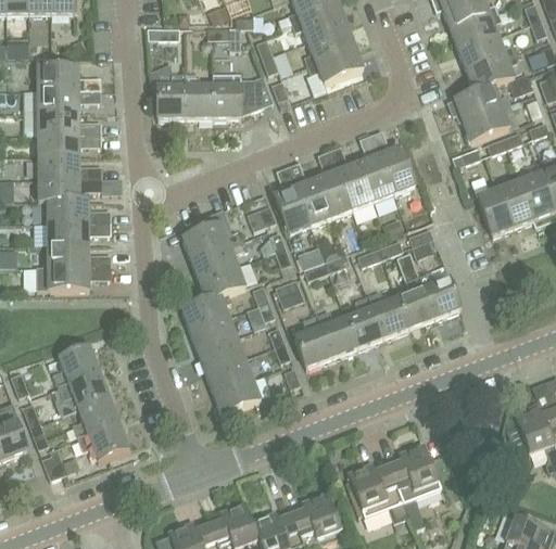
[(28,14),(27,0),(4,0),(5,14),(28,14)]
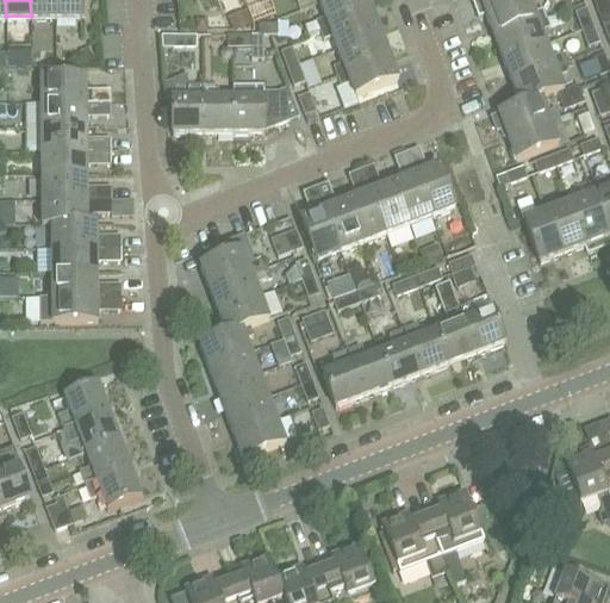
[(55,16),(55,0),(30,0),(31,16),(55,16)]
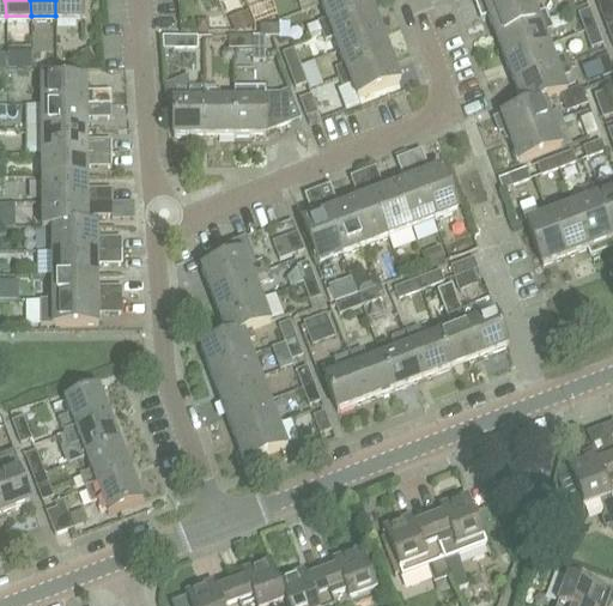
[(55,0),(55,16),(80,16),(79,0),(55,0)]
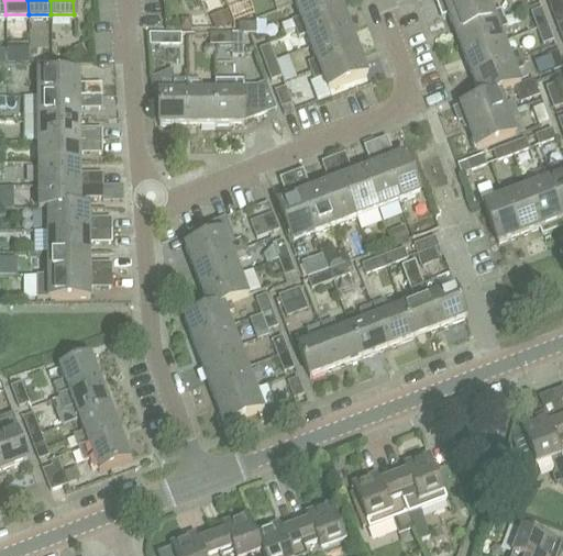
[(295,24),(342,7),(339,0),(294,0),(299,13),(291,17),(295,24)]
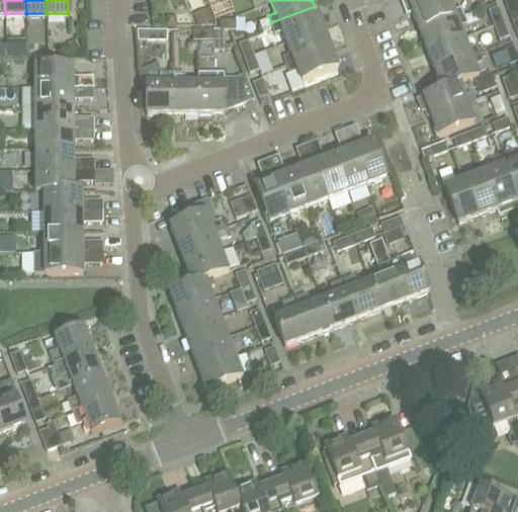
[(404,0),(402,1),(407,12),(412,10),(437,0),(404,0)]
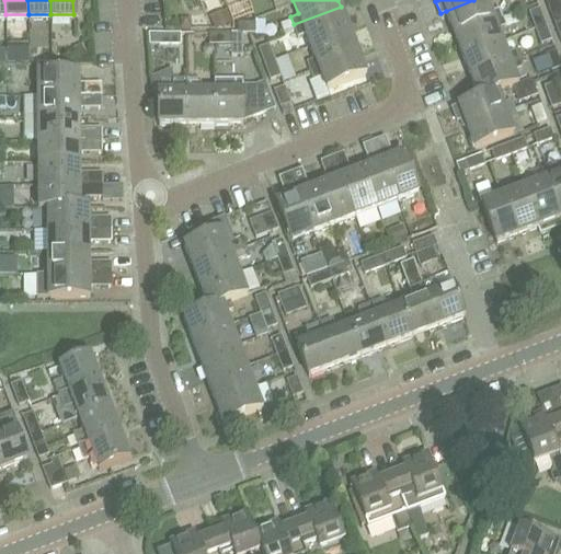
[(455,32),(502,13),(497,4),(491,7),(489,0),(473,0),(446,11),(455,32)]
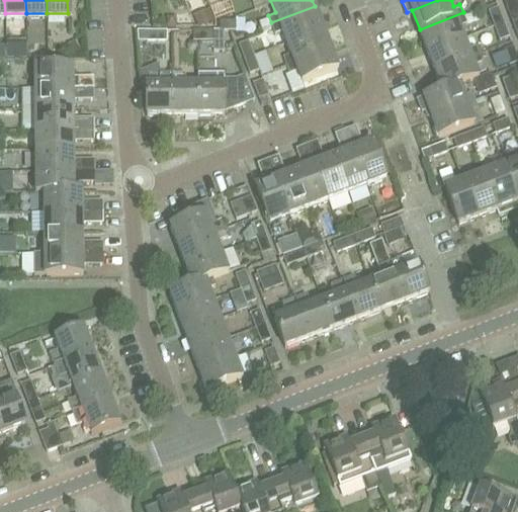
[(512,19),(517,16),(517,4),(516,0),(505,0),(512,19)]
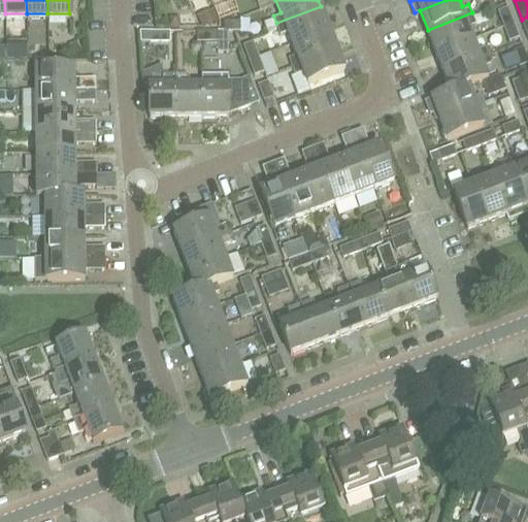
[(497,6),(503,22),(514,19),(507,3),(497,6)]
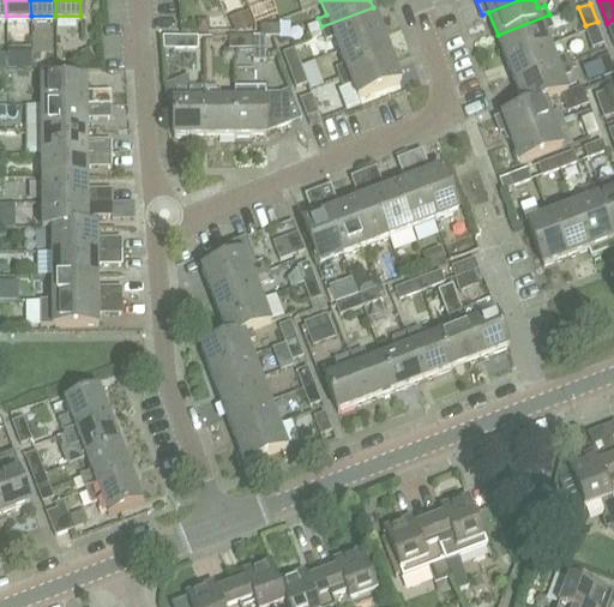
[(338,47),(381,30),(373,7),(321,26),(325,36),(333,32),(338,47)]
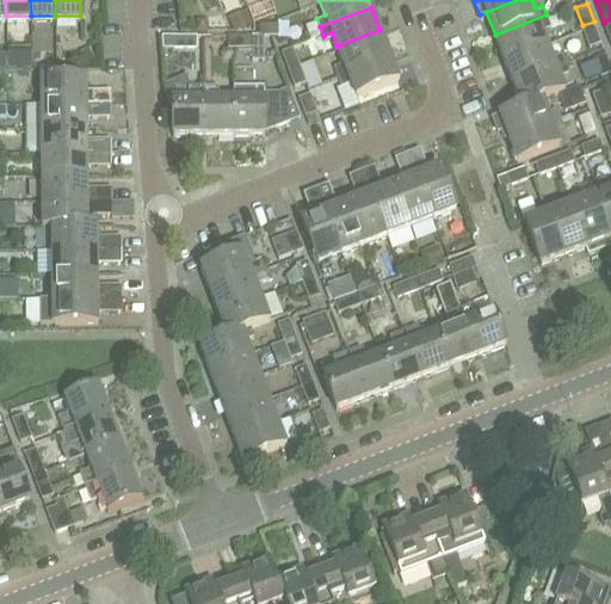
[(504,56),(547,39),(541,26),(550,24),(547,14),(495,35),(504,56)]
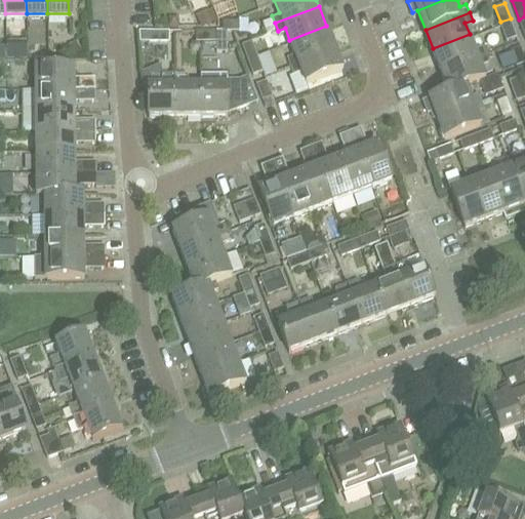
[(226,27),(239,27),(239,16),(223,15),(223,26),(223,27),(226,27)]
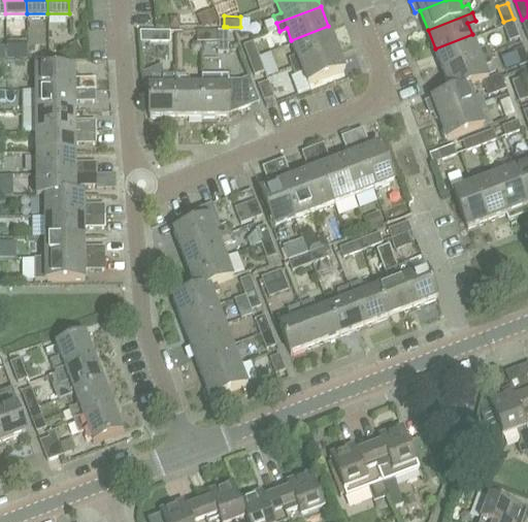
[(514,19),(503,22),(508,36),(519,33),(514,19)]
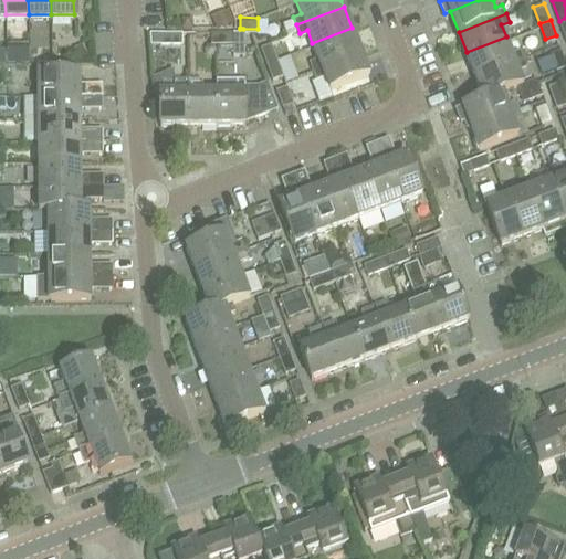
[(150,30),(150,41),(182,39),(182,28),(150,30)]
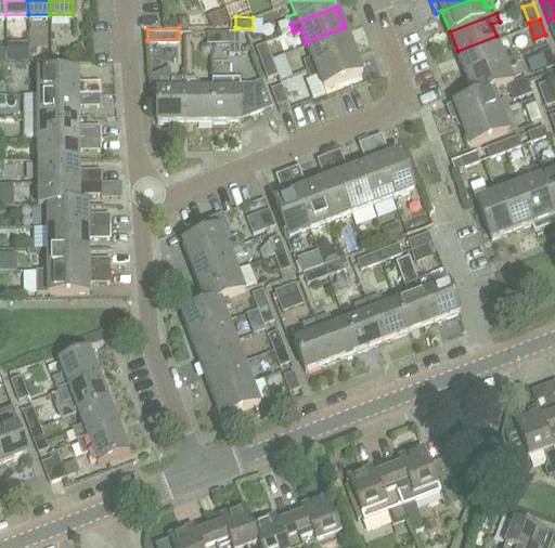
[(206,28),(207,39),(229,39),(228,27),(206,28)]
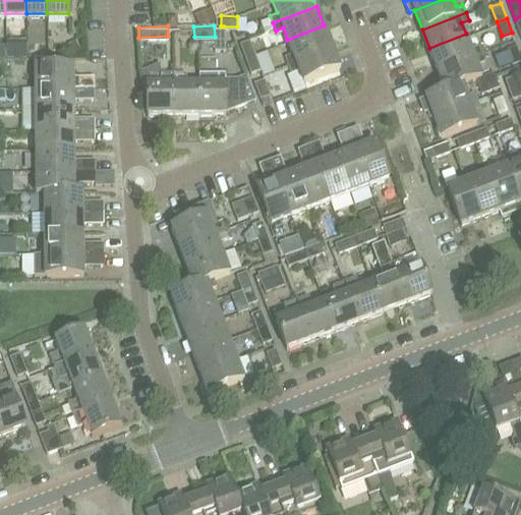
[(214,25),(215,37),(215,46),(225,46),(224,26),(221,26),(221,25),(214,25)]
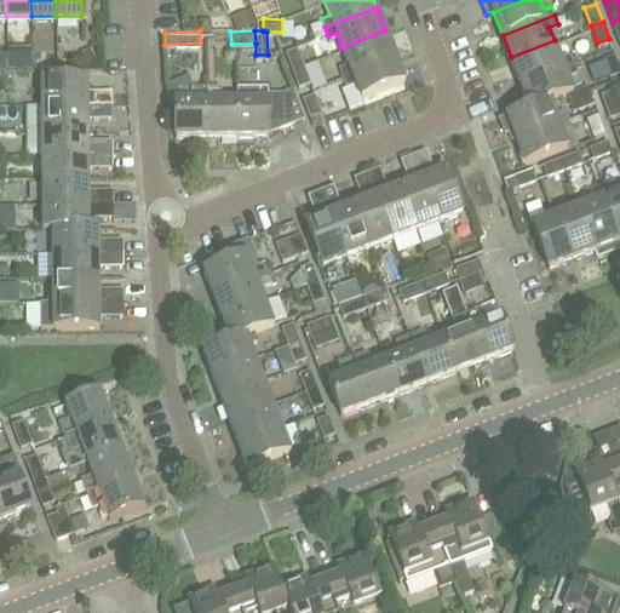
[(342,74),(395,53),(385,30),(342,47),(348,61),(338,64),(342,74)]
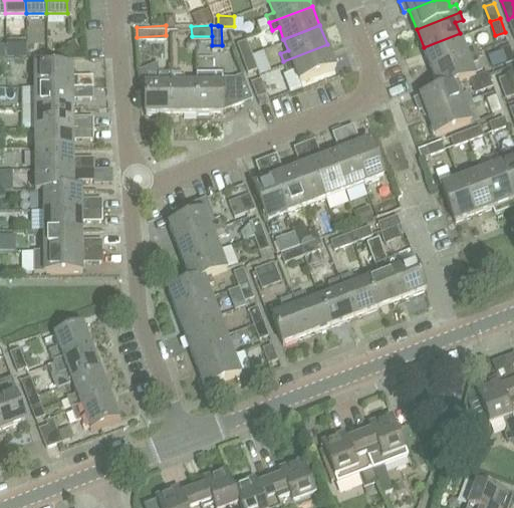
[(460,33),(424,47),(431,67),(474,50),(471,42),(464,44),(460,33)]
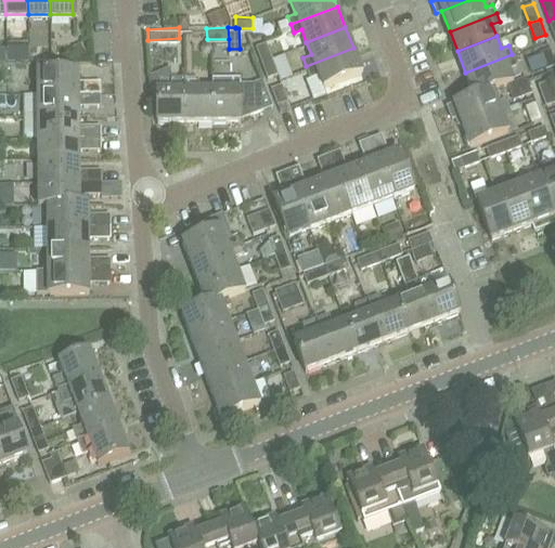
[(261,59),(272,55),(266,39),(256,42),(261,59)]
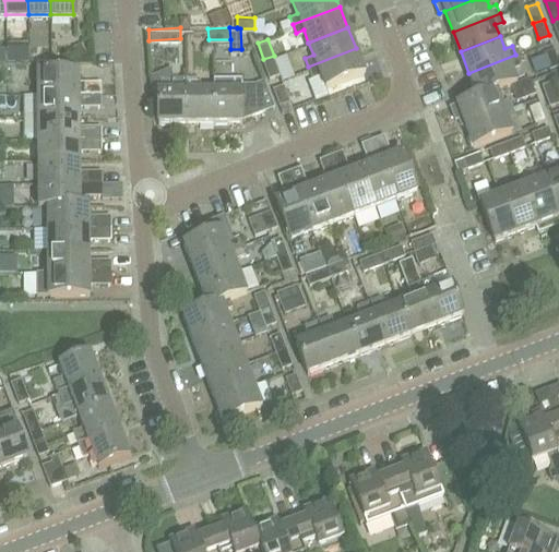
[(558,61),(558,59),(554,45),(543,49),(549,66),(558,61)]
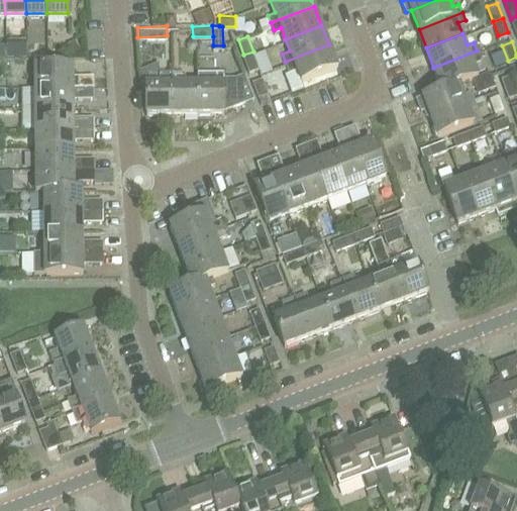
[(300,78),(336,65),(329,44),(285,62),(288,70),(295,67),(300,78)]
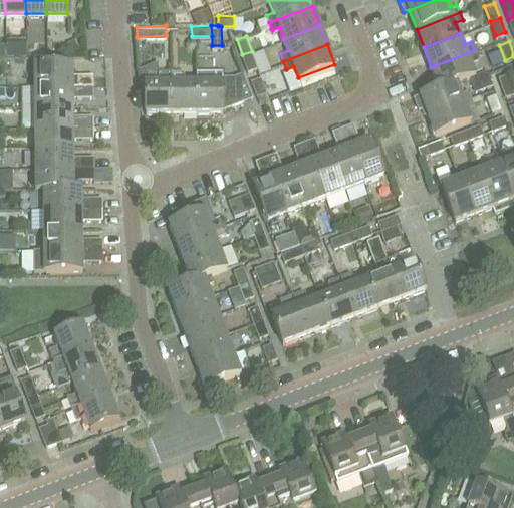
[(470,60),(477,57),(474,50),(431,67),(438,85),(439,86),(456,79),(456,80),(475,73),(470,60)]
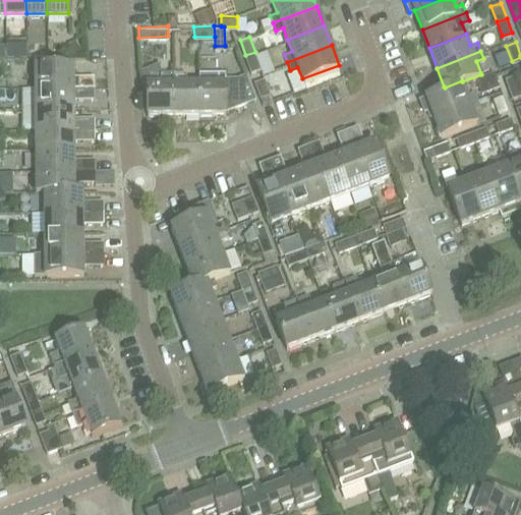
[(261,66),(255,52),(245,55),(250,69),(261,66)]
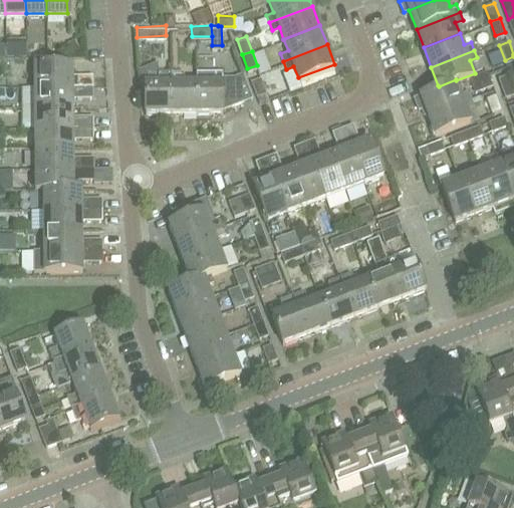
[(72,62),(63,62),(63,54),(33,54),(33,84),(92,83),(92,71),(72,71),(72,62)]
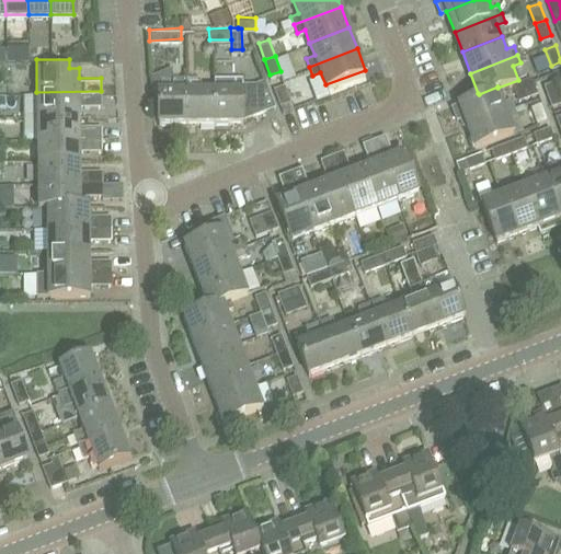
[(531,73),(521,77),(527,93),(538,90),(531,73)]
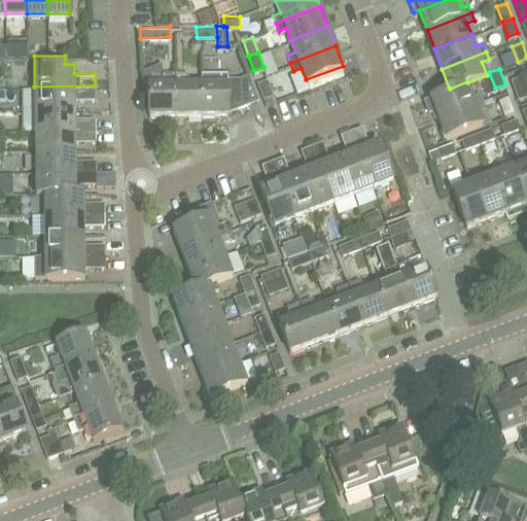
[(175,72),(175,113),(201,113),(201,81),(187,81),(187,71),(175,72)]
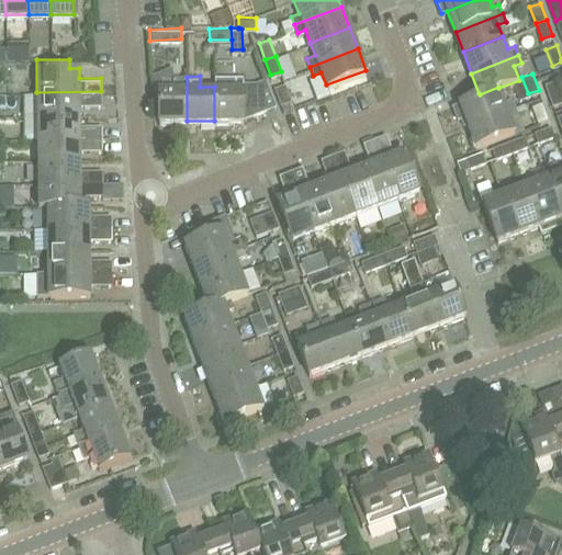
[(214,76),(214,87),(214,121),(243,120),(243,116),(274,103),(265,77),(255,80),(243,80),(243,76),(214,76)]
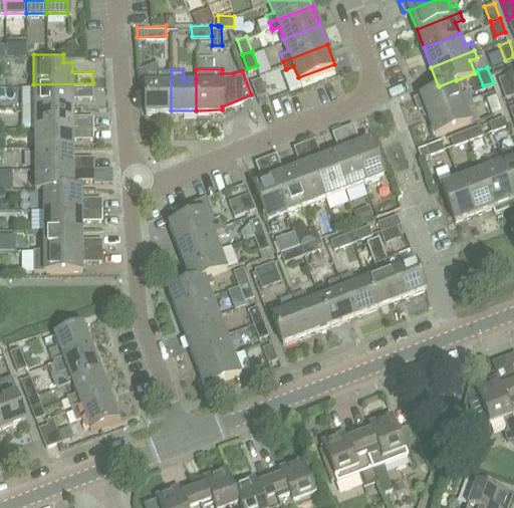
[(171,110),(171,70),(158,70),(158,80),(145,80),(145,110),(171,110)]
